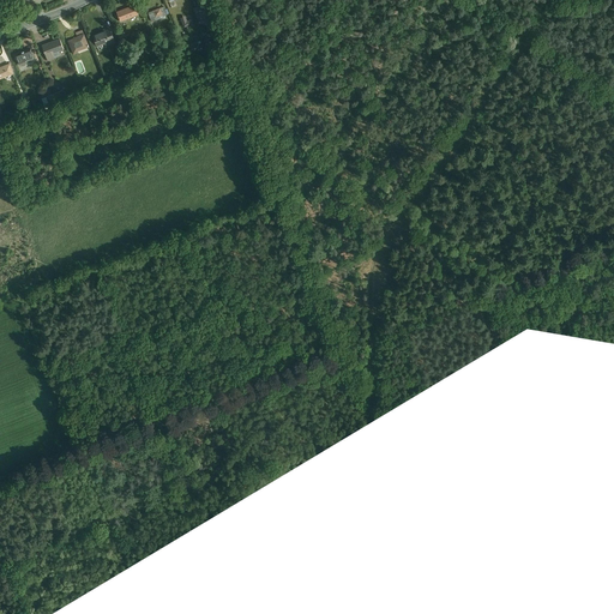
[(200,23),(212,19),(208,4),(196,8),(200,23)]
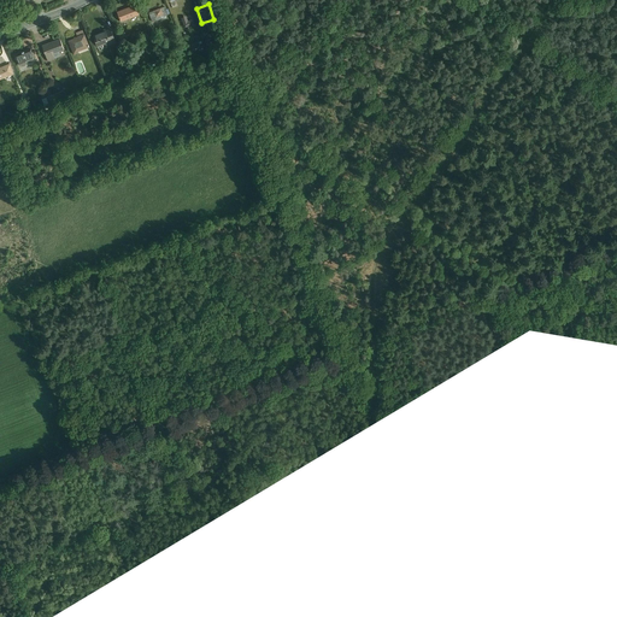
[(123,22),(140,16),(135,5),(118,11),(123,22)]
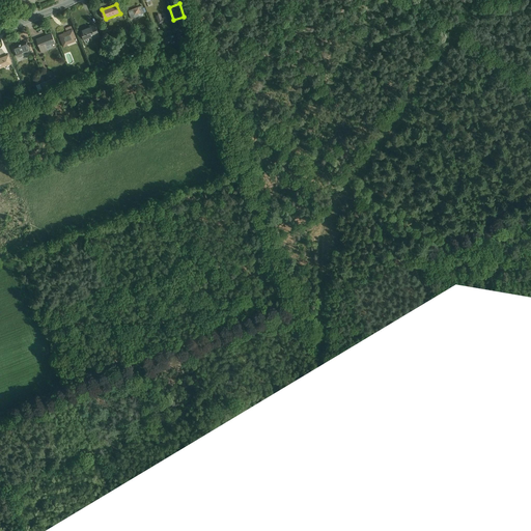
[(133,20),(146,15),(142,5),(130,10),(133,20)]
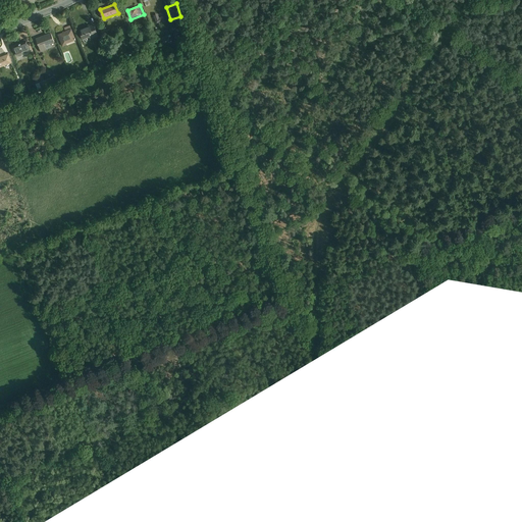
[(155,23),(164,22),(162,15),(158,16),(157,13),(153,14),(155,23)]
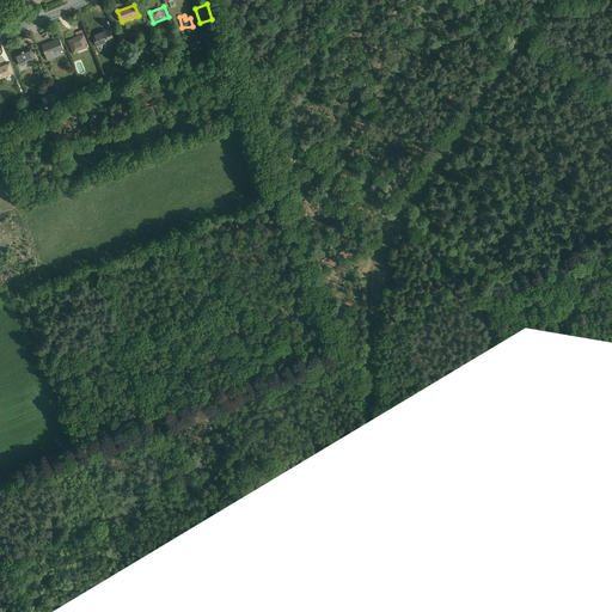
[(99,49),(116,42),(111,28),(93,35),(99,49)]
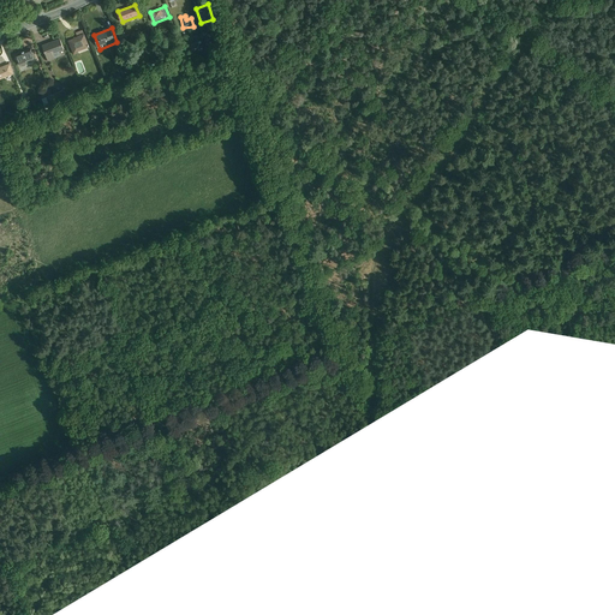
[(75,53),(90,48),(84,33),(70,39),(75,53)]
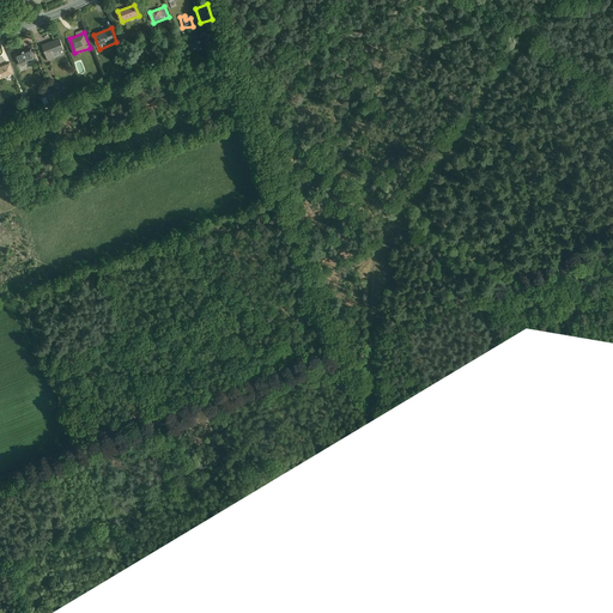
[(66,54),(60,37),(43,44),(49,60),(66,54)]
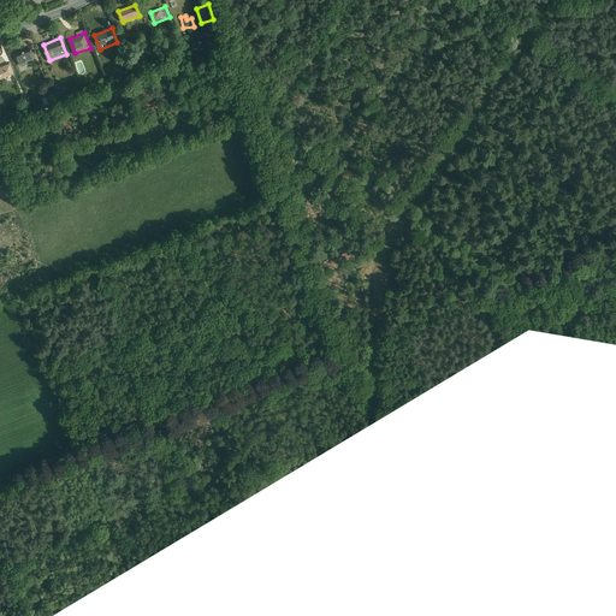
[(19,65),(35,58),(30,47),(15,53),(19,65)]
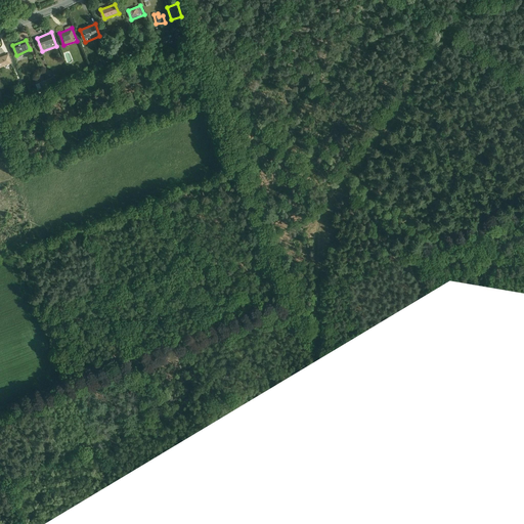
[(0,69),(12,63),(8,53),(0,57),(0,55),(0,69)]
